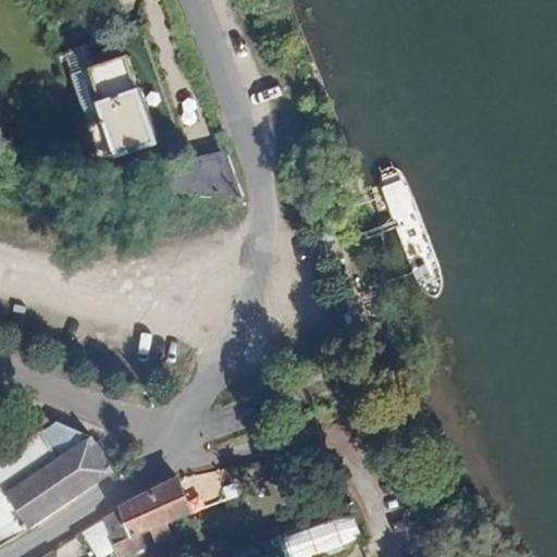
[(128,53),(72,75),(103,159),(163,136),(143,82),(139,84),(128,53)]
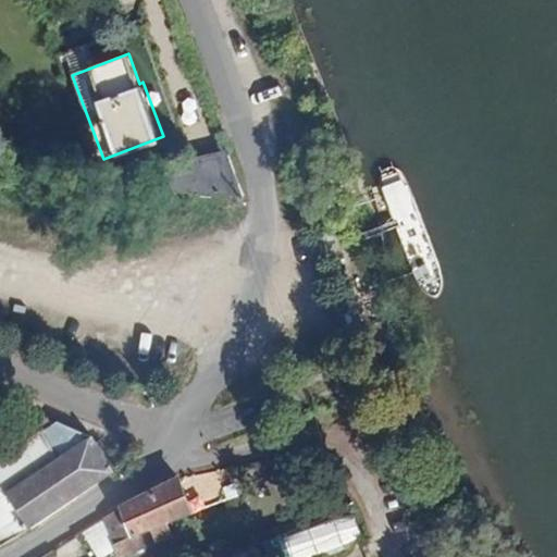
[(153,188),(242,194),(225,150),(148,163),(153,188)]
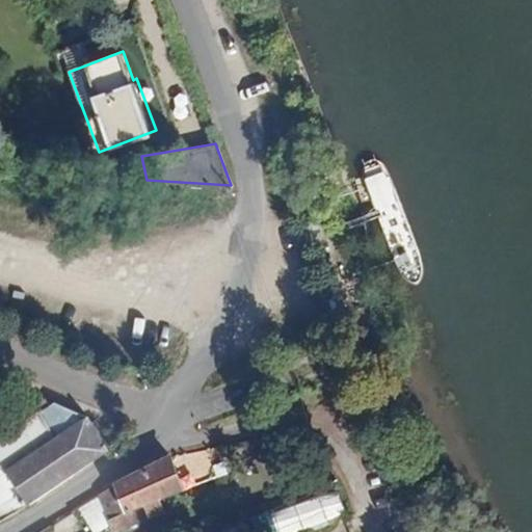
[(0,434),(0,519),(109,450),(87,415),(54,400),(0,434)]
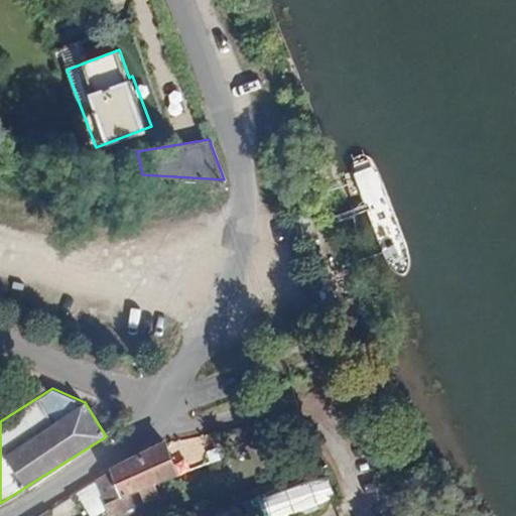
[(177,471),(168,442),(120,465),(100,476),(112,506),(139,491),(146,503),(161,494),(156,482),(177,471)]
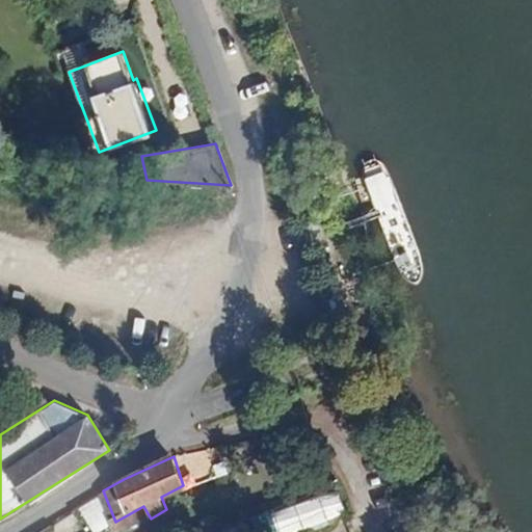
[(338,489),(271,510),(277,531),(294,531),(346,516),(338,489)]
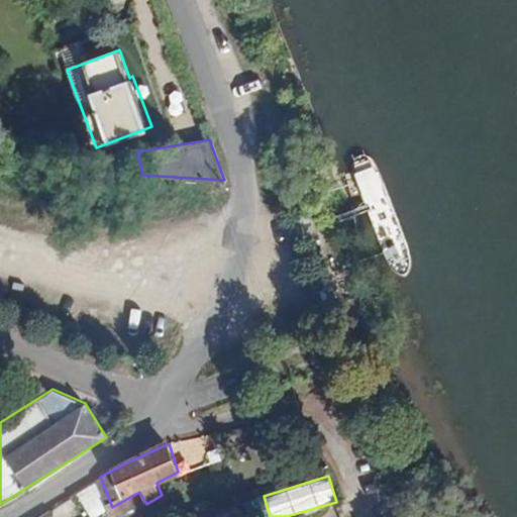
[(87,512),(104,502),(94,485),(77,495),(87,512)]
